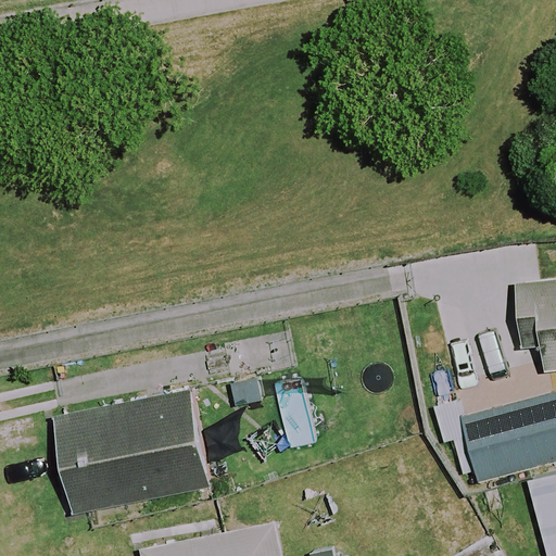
[(555,280),(509,286),(516,355),(541,353),(543,370),(555,369),(555,280)]
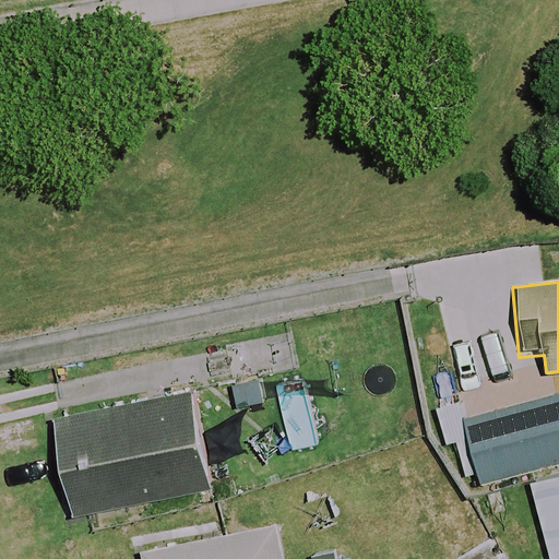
[(211,490),(193,395),(58,420),(75,515),(211,490)]
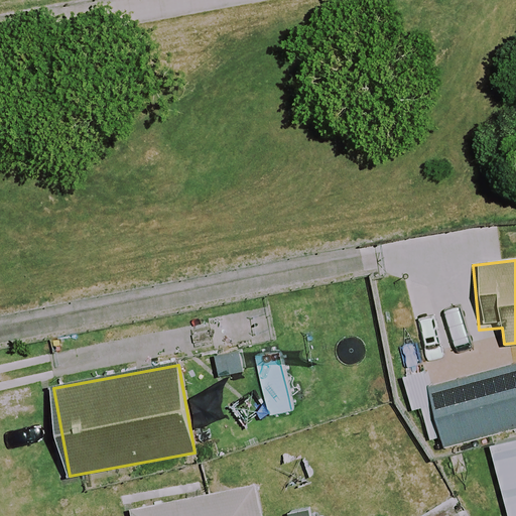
[(515,428),(515,365),(431,387),(446,446),(515,428)]
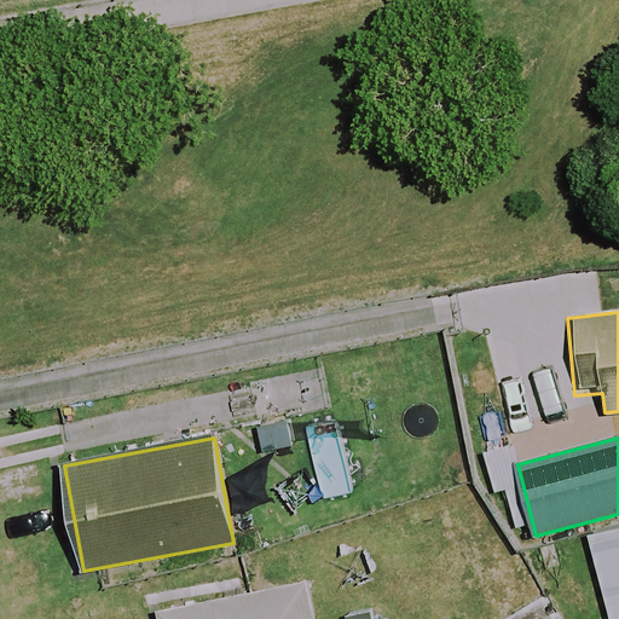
[(618,618),(618,526),(589,534),(609,618),(618,618)]
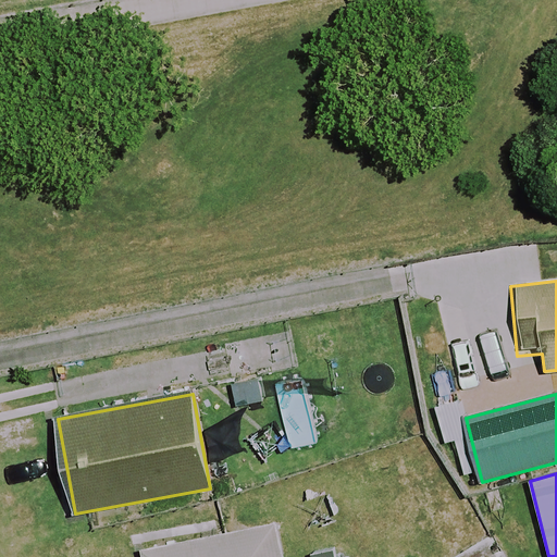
[(283,556),(276,522),(141,549),(143,556),(283,556)]
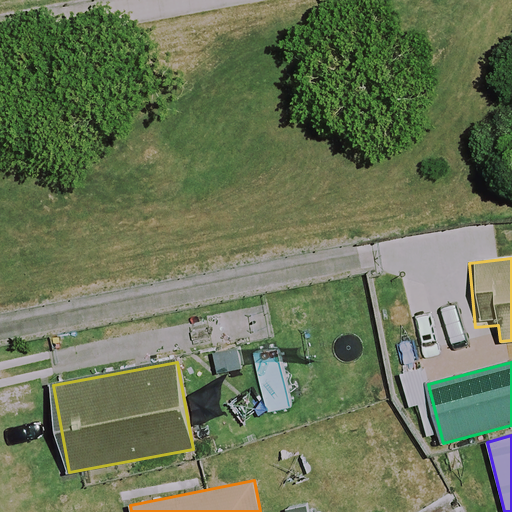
All buildings are outlined.
